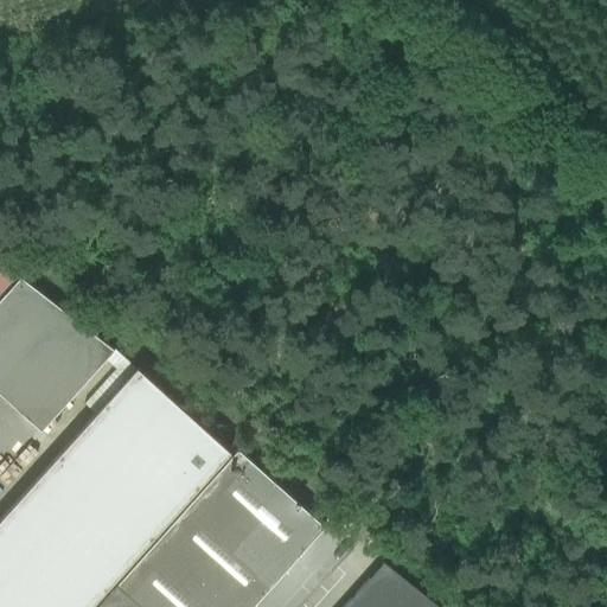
[(0,396),(39,432),(113,351),(19,278),(0,299),(0,396)]
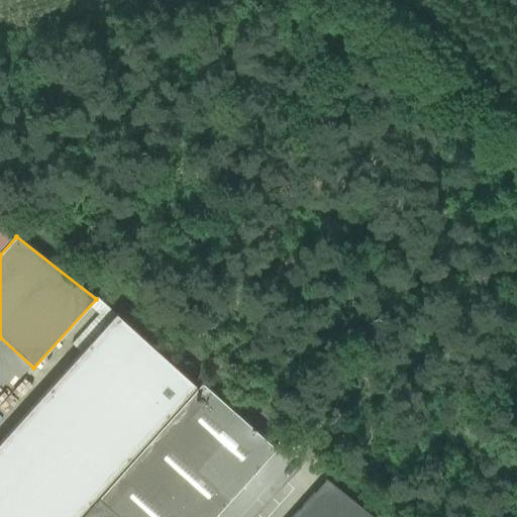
[(0,516),(76,516),(195,386),(115,314),(0,441),(0,516)]
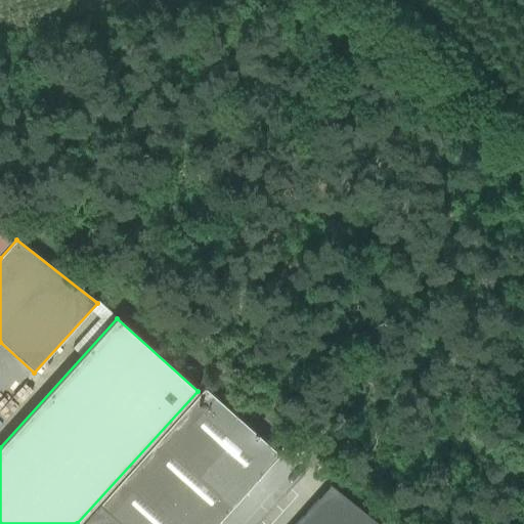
[(244,494),(278,455),(204,388),(169,428),(244,494)]
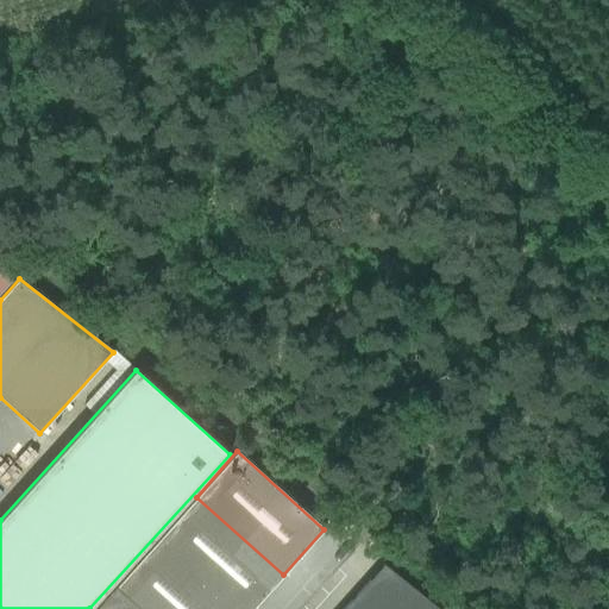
[(228,608),(251,608),(283,575),(196,497),(155,542),(228,608)]
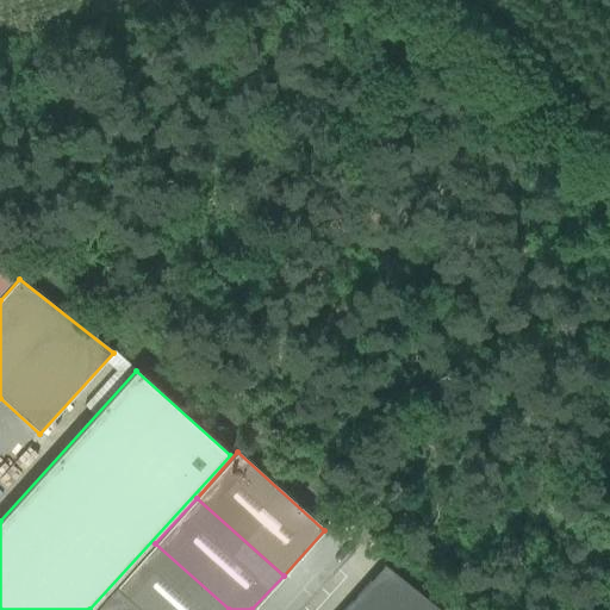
[(137,609),(229,609),(155,543),(114,590),(137,609)]
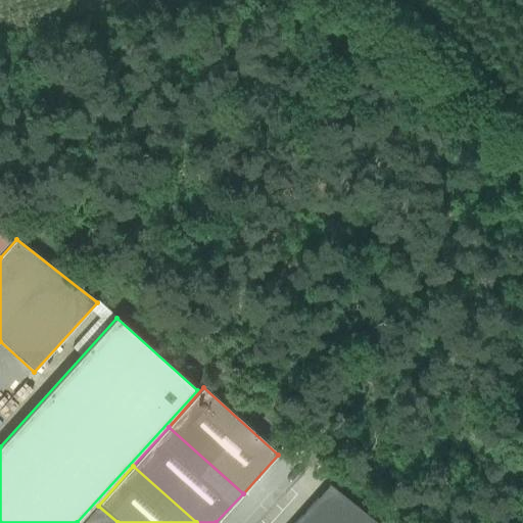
[(376,522),(344,498),(329,485),(294,522),(376,522)]
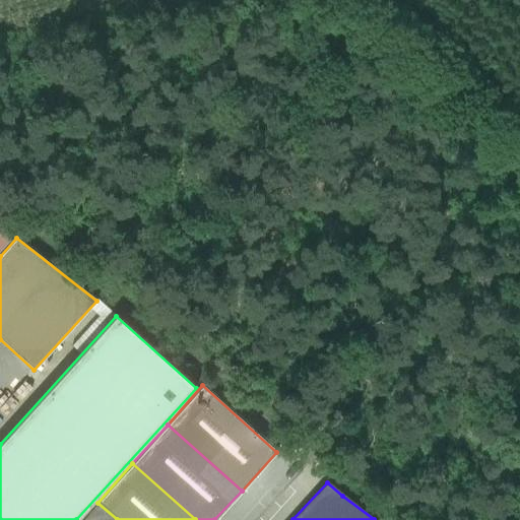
[(117,519),(98,503),(81,519),(117,519)]
